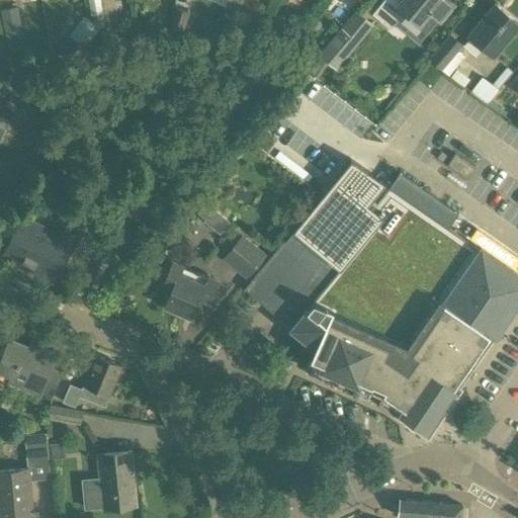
[(88,0),(91,19),(102,18),(99,0),(88,0)]
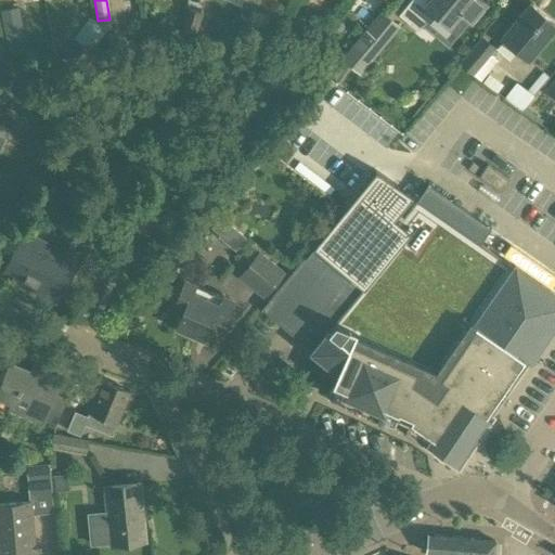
[(486,7),(477,0),(428,0),(428,1),(427,0),(411,0),(398,15),(417,31),(433,13),(449,26),(460,13),(472,23),(486,7)]
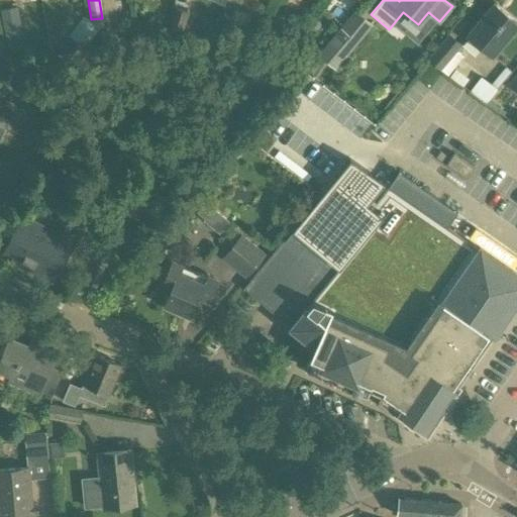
[(492,56),(516,25),(516,24),(493,4),(467,34),(492,56)]
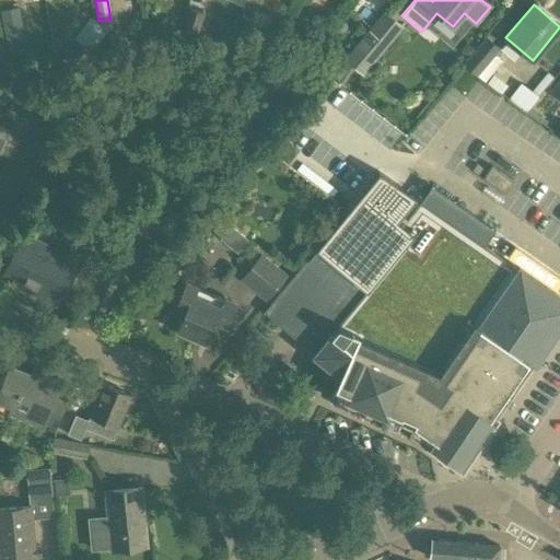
[(7,46),(26,43),(20,6),(0,10),(7,46)]
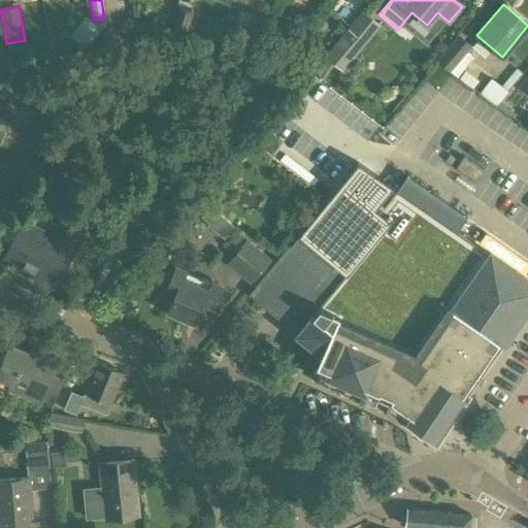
[(185,31),(192,11),(178,7),(172,27),(185,31)]
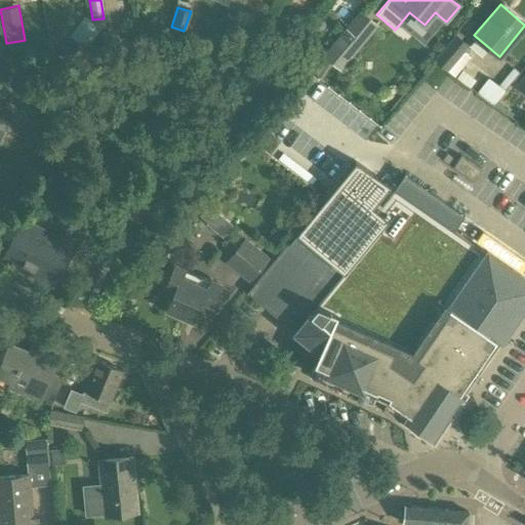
[(357,39),(372,22),(359,10),(344,28),(357,39)]
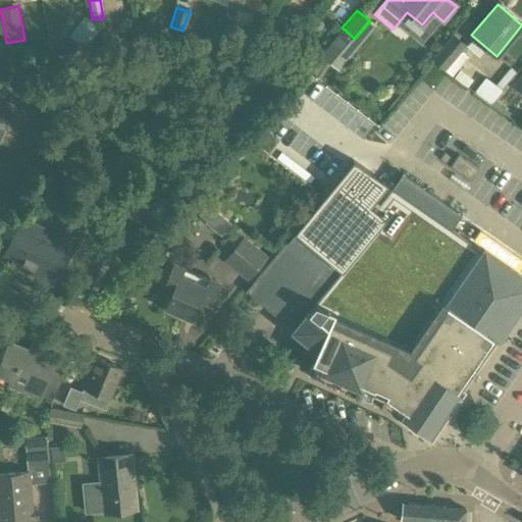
[(86,48),(101,28),(85,16),(70,36),(86,48)]
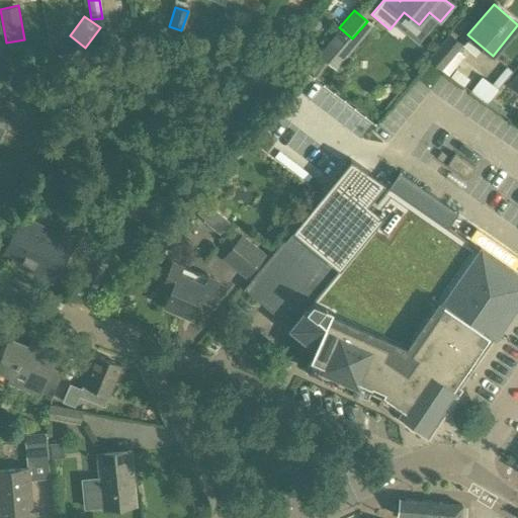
[(102,52),(118,50),(115,28),(100,30),(102,52)]
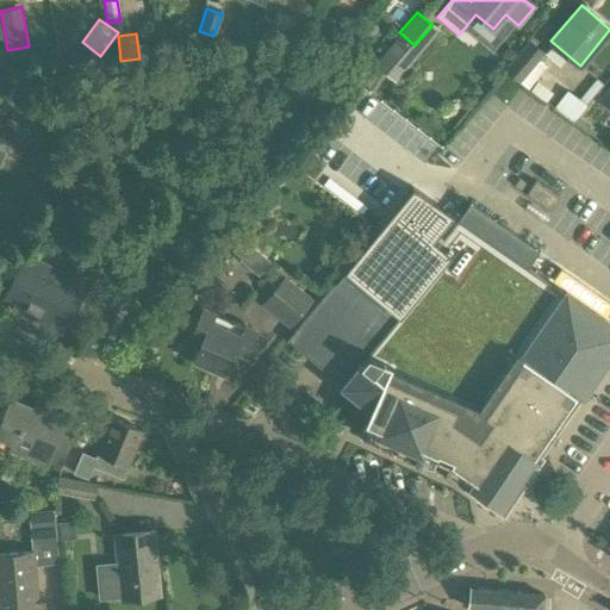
[(521,83),(545,53),(529,39),(504,70),(521,83)]
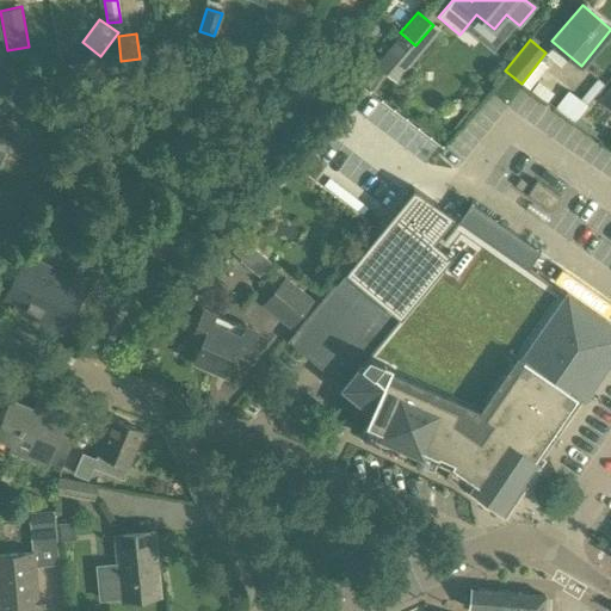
[(610,107),(610,85),(600,99),(610,107)]
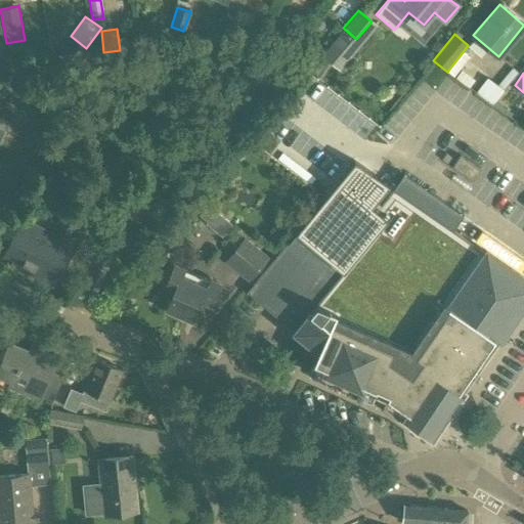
[(486,78),(475,93),(492,105),(504,90),(486,78)]
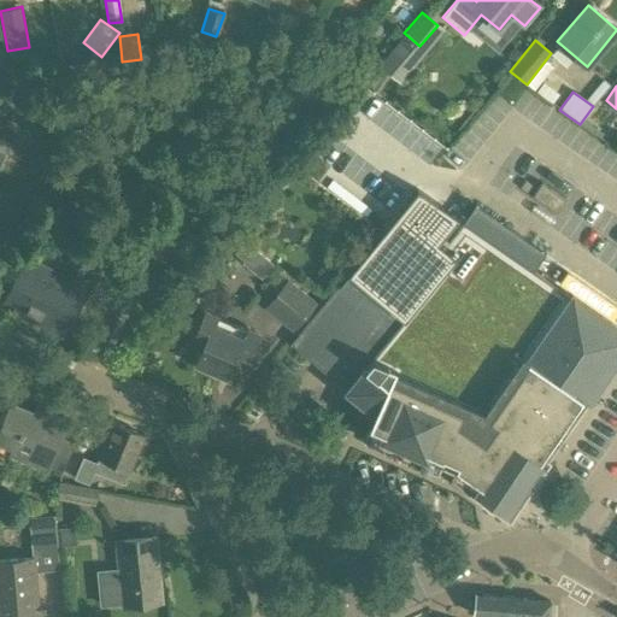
[(0,151),(7,154),(17,129),(0,122),(0,151)]
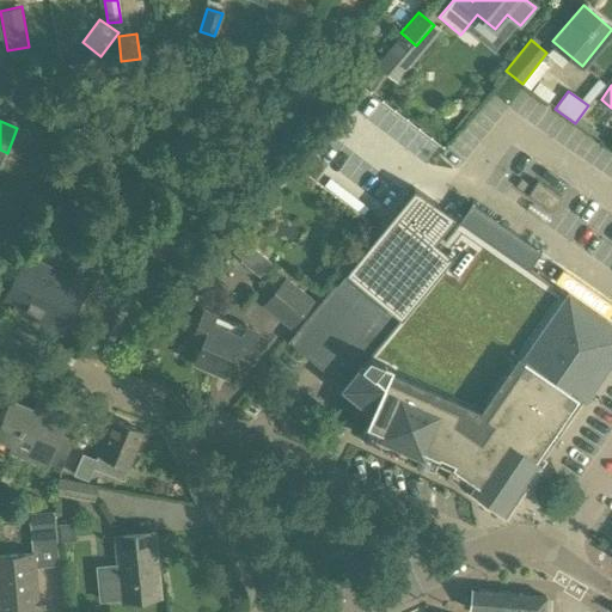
[(522,193),(528,184),(520,179),(514,187),(522,193)]
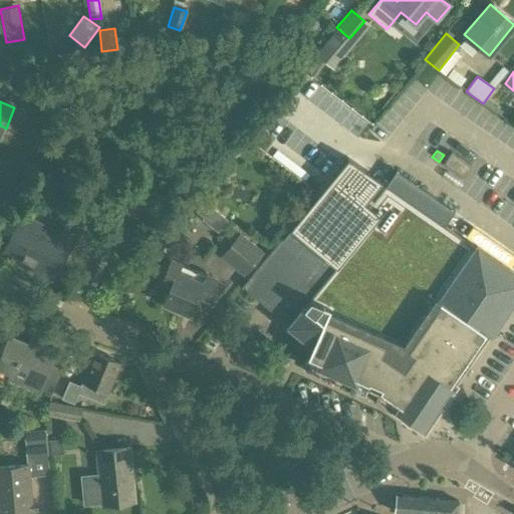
[(463,178),(471,167),(451,153),(443,164),(463,178)]
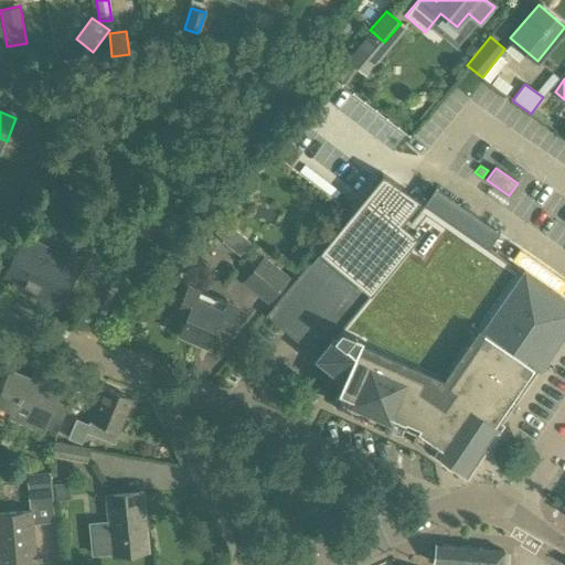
[(499,232),(434,187),(424,203),(423,202),(403,226),(365,194),(265,315),(316,356),(316,358),(341,379),(331,402),(348,409),(382,425),(382,424),(400,432),(402,427),(413,435),(412,437),(427,447),(426,448),(465,476),(503,420),(501,418),(564,324),(564,299),(523,270),(522,270),(488,247),(499,232)]
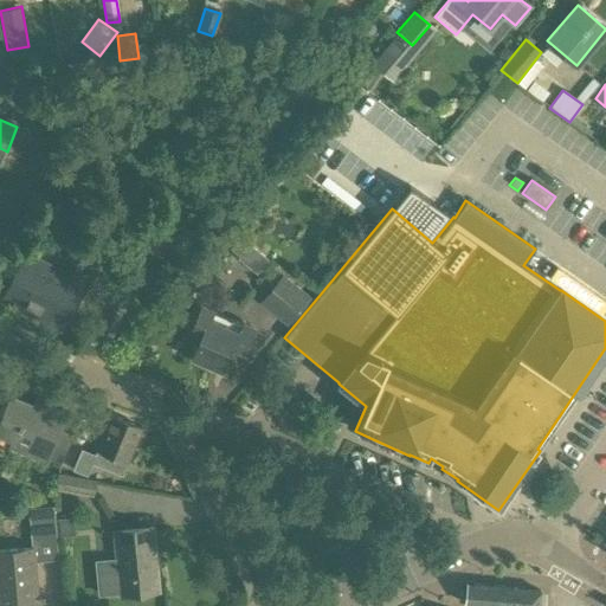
[(187,283),(202,257),(136,217),(120,243),(187,283)]
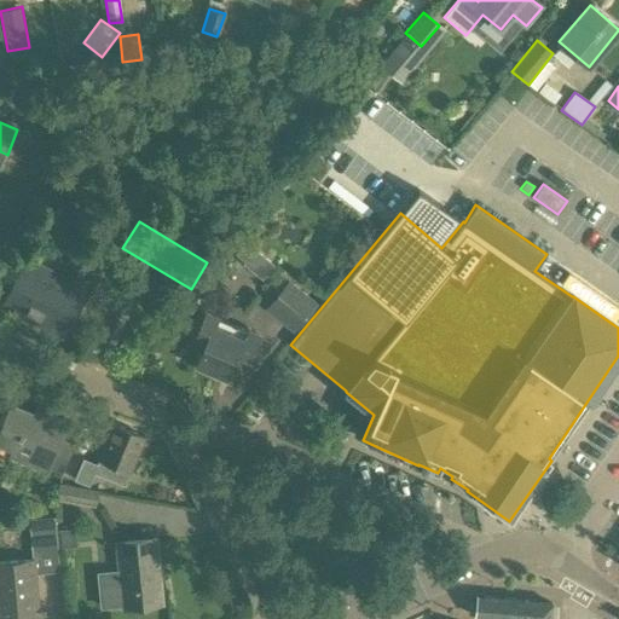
[(273,265),(246,242),(236,254),(244,261),(243,264),(261,279),(273,265)]
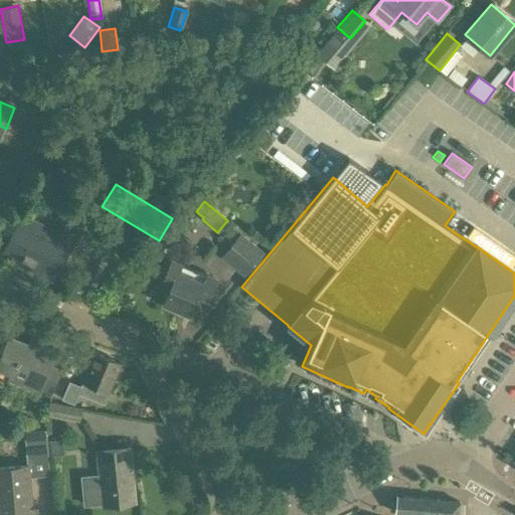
[(51,229),(21,214),(1,255),(50,280),(70,238),(69,238),(79,217),(61,208),(51,229)]
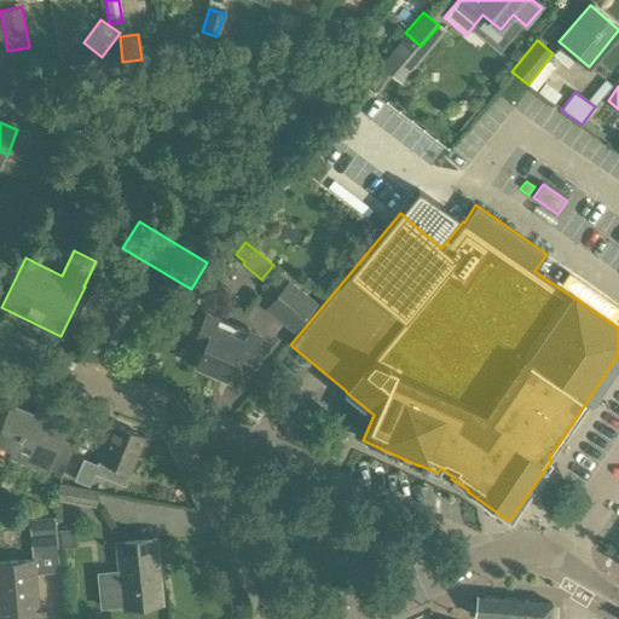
[(294,333),(318,305),(289,281),(265,308),(294,333)]
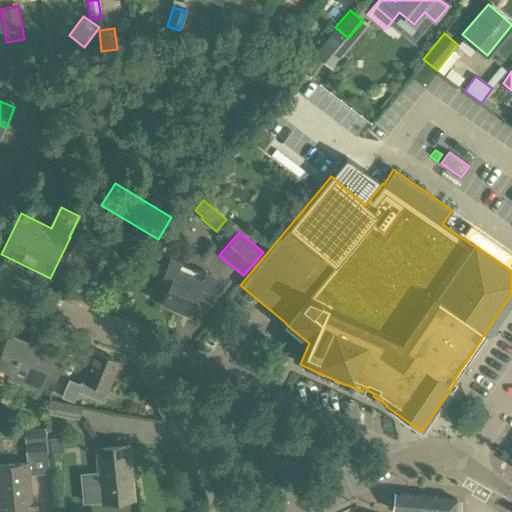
[(204,274),(180,264),(181,261),(170,257),(160,280),(170,284),(162,302),(164,303),(164,307),(172,310),(175,308),(189,314),(197,295),(207,300),(217,277),(205,272),(204,274)]
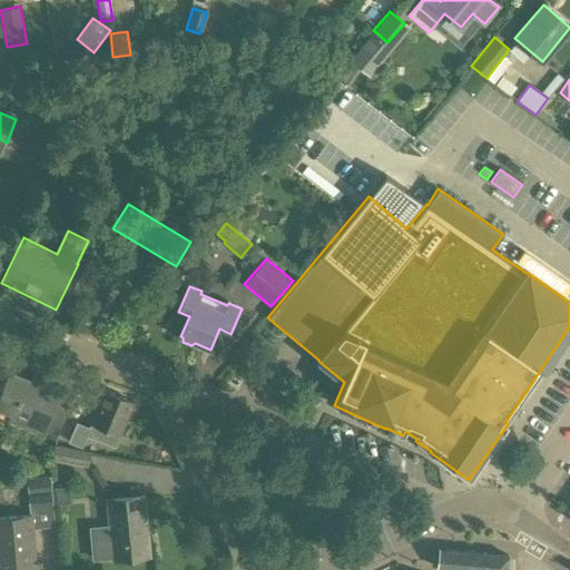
[(45,387),(10,373),(0,395),(0,410),(11,414),(9,421),(42,434),(61,386),(48,381),(45,387)]
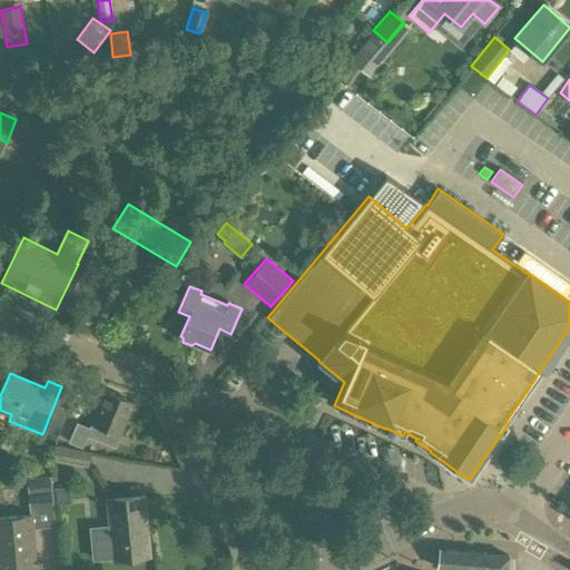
[(114,448),(133,402),(104,391),(89,428),(76,422),(68,442),(81,448),(87,436),(114,448)]
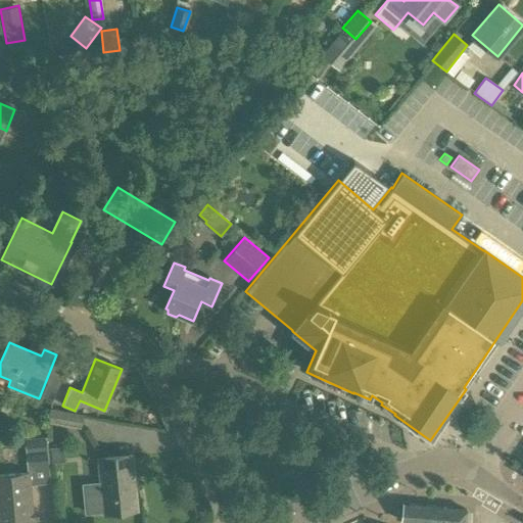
[(81,429),(83,415),(52,410),(49,423),(81,429)]
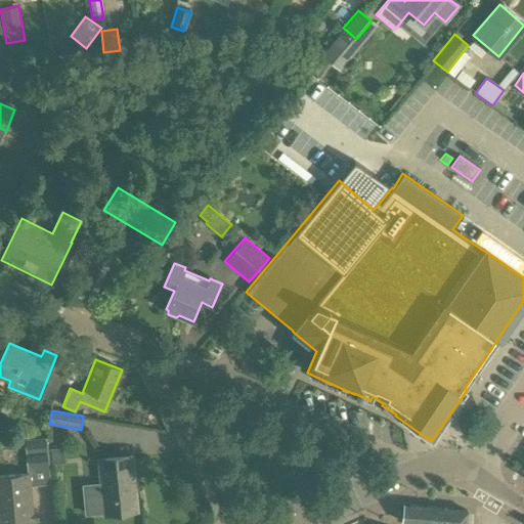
[(27,465),(49,463),(47,438),(25,439),(27,465)]
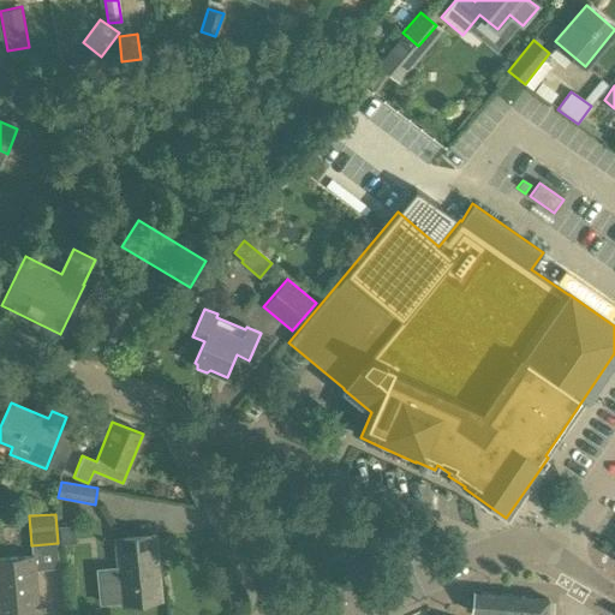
[(76,544),(75,525),(58,526),(60,545),(76,544)]
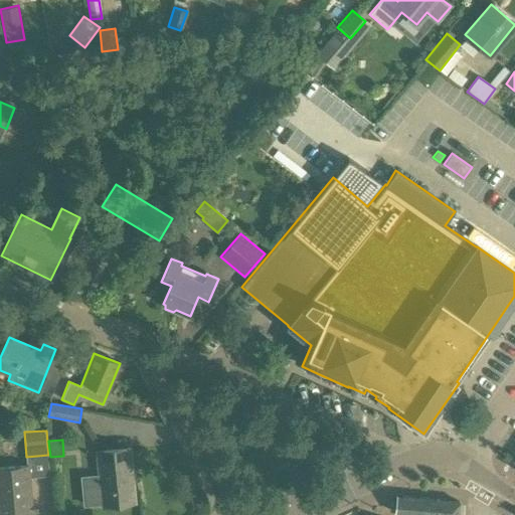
[(103,505),(133,502),(128,449),(98,452),(100,474),(80,476),(83,507),(103,505)]
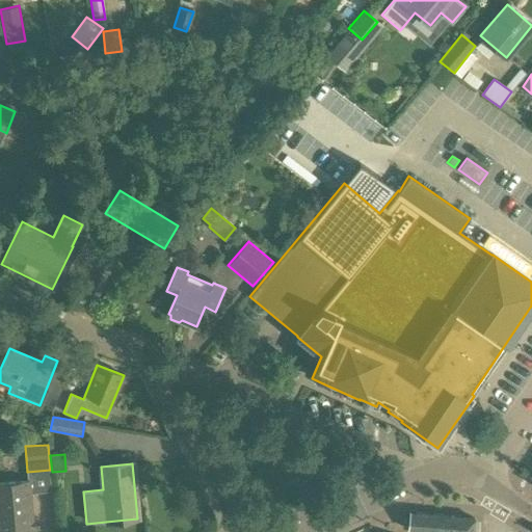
[(32,520),(29,481),(0,483),(0,531),(33,531),(33,529),(37,528),(36,519),(32,520)]
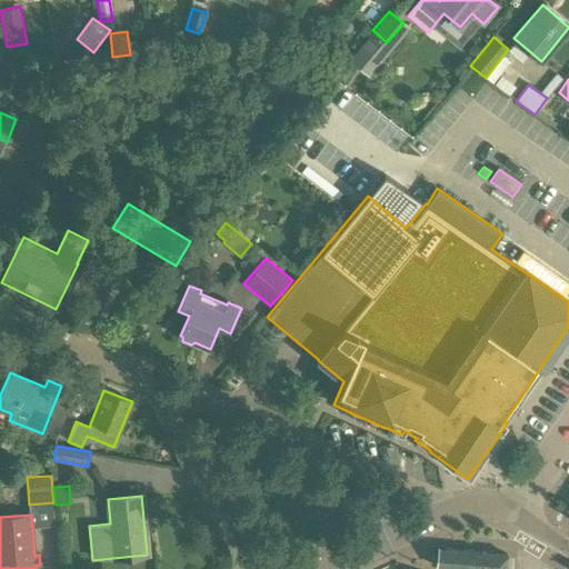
[(506,568),(507,556),(438,548),(436,568),(440,568),(506,568)]
